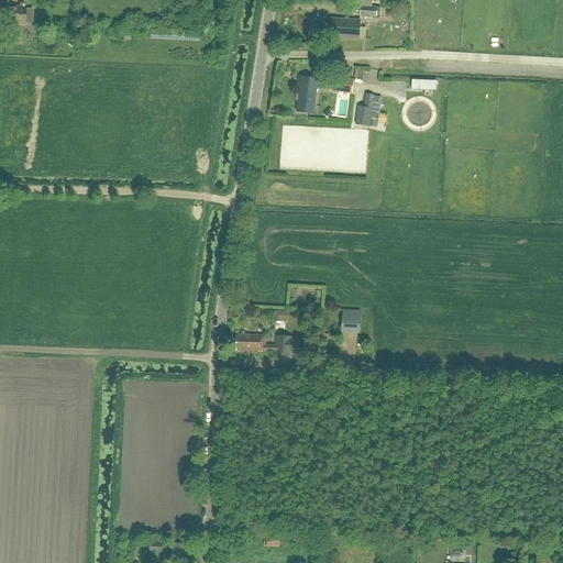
[(33,10),(25,10),(25,8),(8,7),(8,6),(0,4),(0,25),(7,25),(7,24),(24,24),(24,23),(32,23),(33,10)]
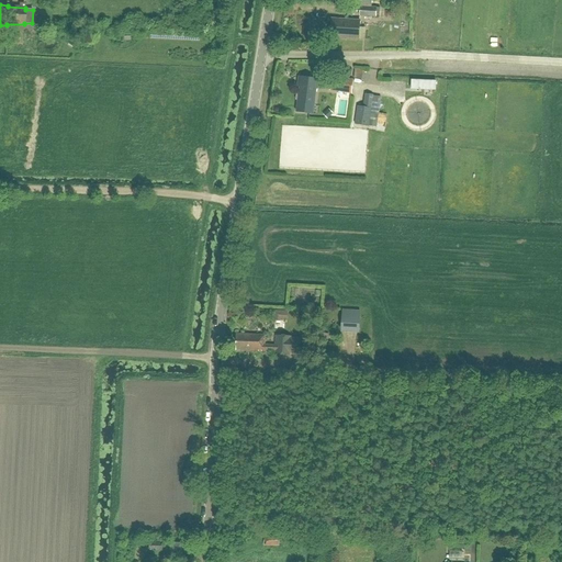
[(371,7),(360,7),(359,17),(375,18),(377,8),(371,7)]
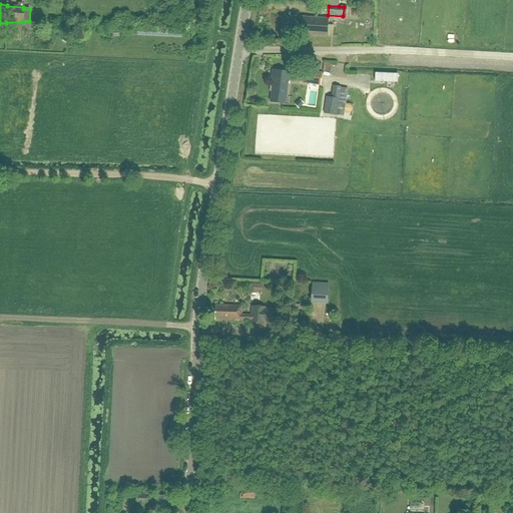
[(328,19),(303,17),(302,34),(327,36),(328,19)]
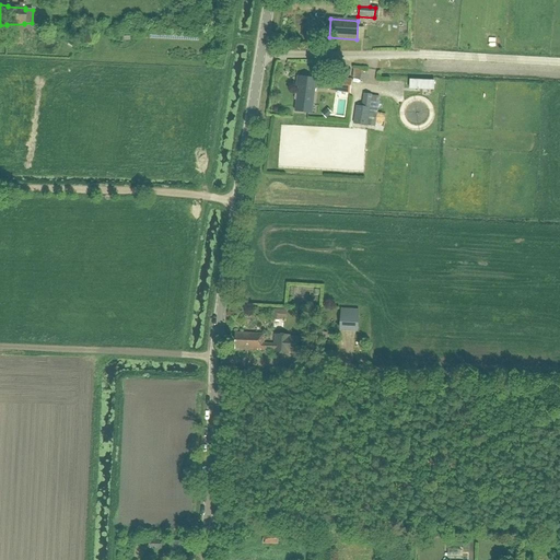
[(299,83),(299,85),(296,85),(295,92),(298,92),(295,112),(312,114),(316,79),(298,77),(296,83),(299,83)]
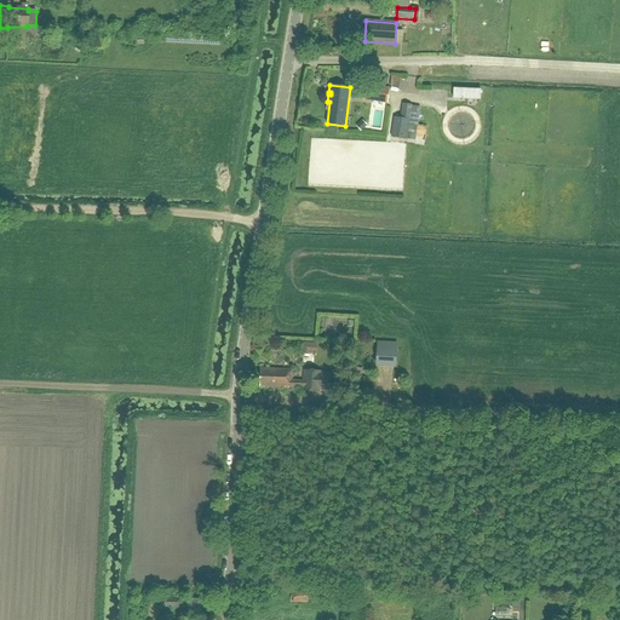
[(366,86),(363,98),(388,101),(390,89),(366,86)]
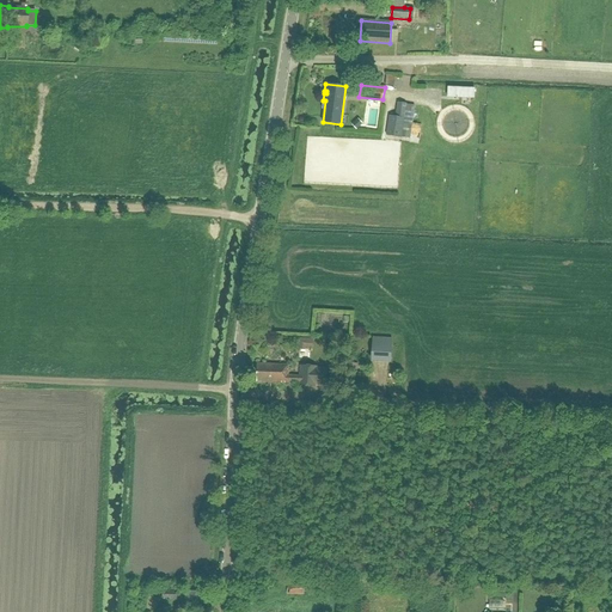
[(475,89),(448,87),(448,97),(475,98),(475,89)]
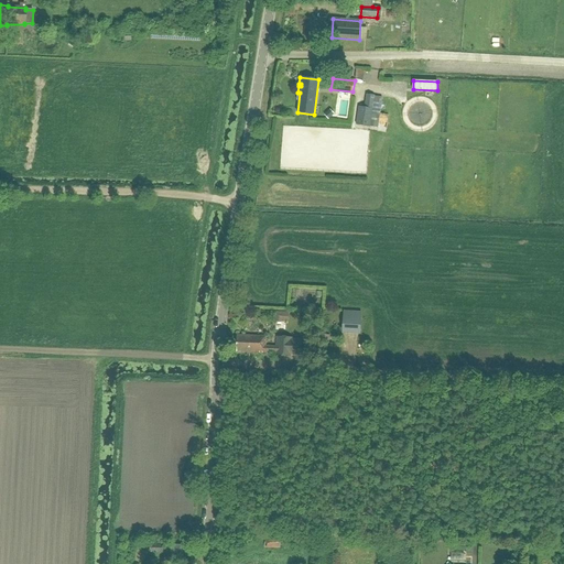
[(357,123),(370,126),(378,127),(380,116),(372,115),(375,96),(366,95),(365,107),(359,106),(357,123)]
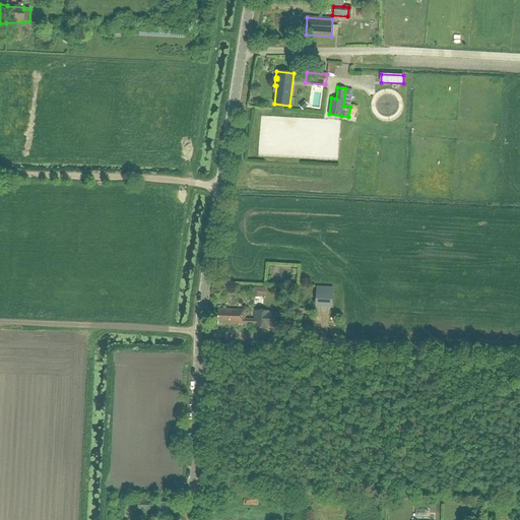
[(362,108),(365,92),(355,91),(352,106),(362,108)]
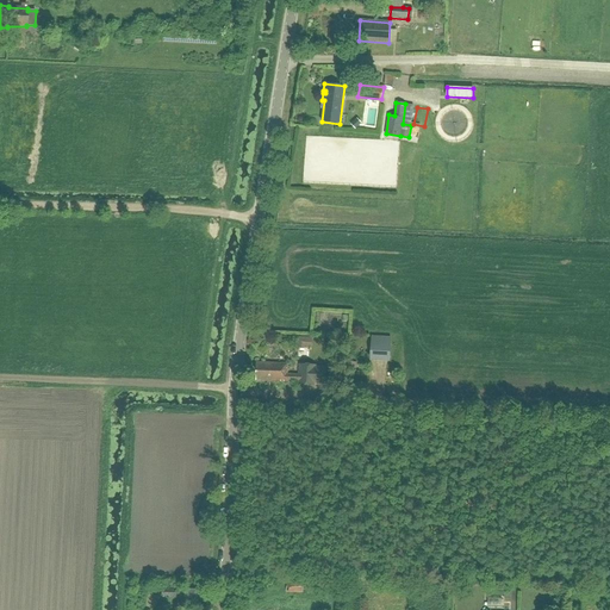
[(387,356),(388,343),(388,334),(372,332),(372,342),(371,355),(387,356)]
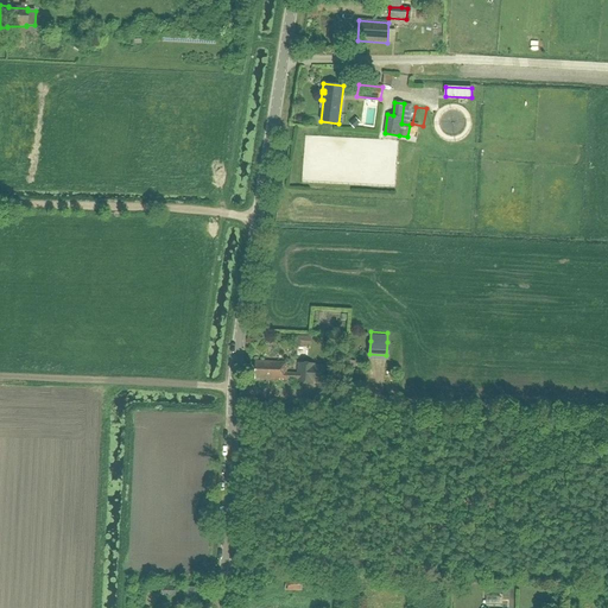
[(310,384),(310,379),(316,379),(325,380),(327,368),(317,367),(311,367),(298,366),(298,373),(287,373),(287,362),(255,361),(255,379),(297,380),(297,384),(310,384)]
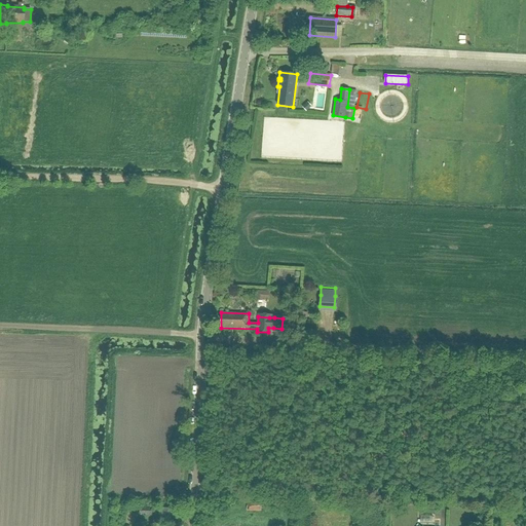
[(261,512),(261,501),(247,501),(247,512),(261,512)]
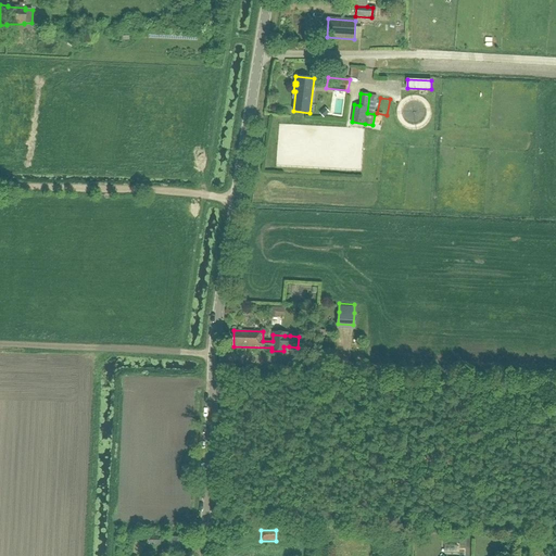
[(148,545),(153,545),(162,545),(162,536),(148,535),(148,545)]
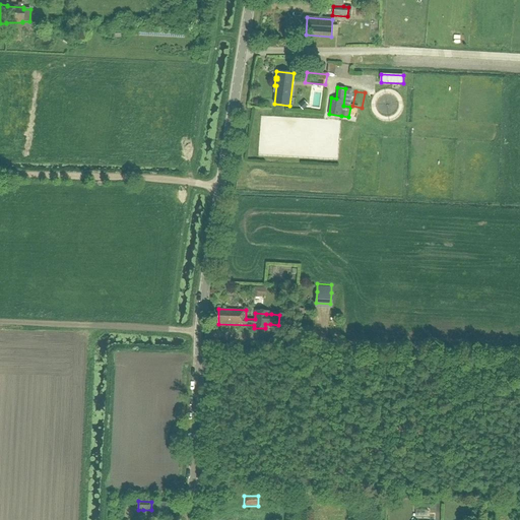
[(157,513),(169,513),(169,503),(157,503),(157,513)]
